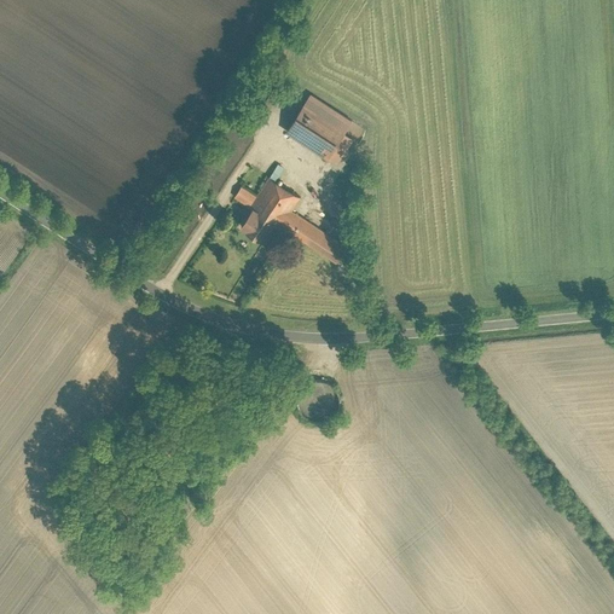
[(284,86),(271,77),(261,94),(273,103),(284,86)]
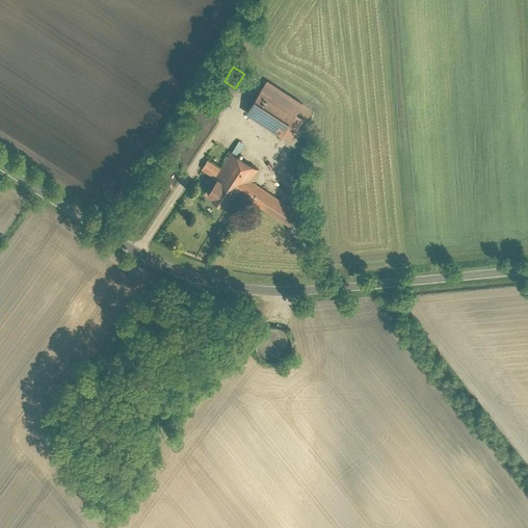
[(310,108),(267,82),(246,114),(289,140),(310,108)]
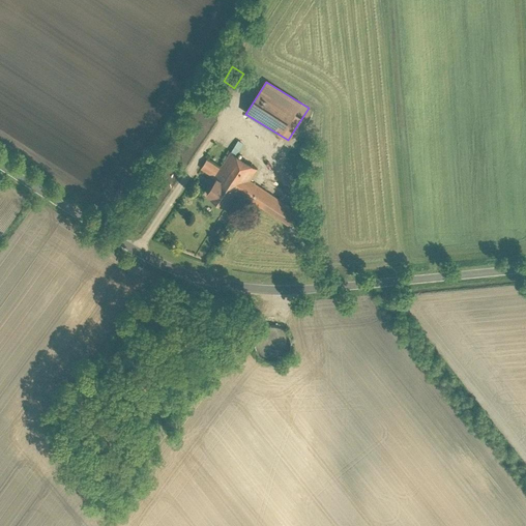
[(255,169),(230,153),(221,169),(214,178),(204,196),(229,211),(255,169)]
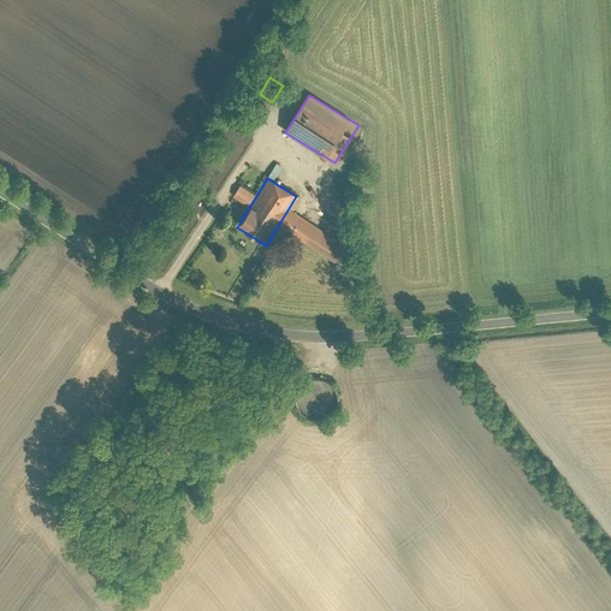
[(239,187),(233,197),(249,207),(256,196),(239,187)]
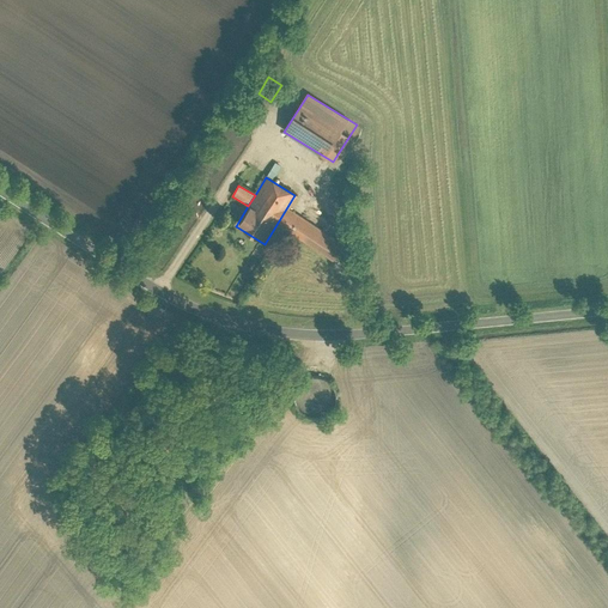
[(346,247),(293,214),(281,233),(334,266),(346,247)]
